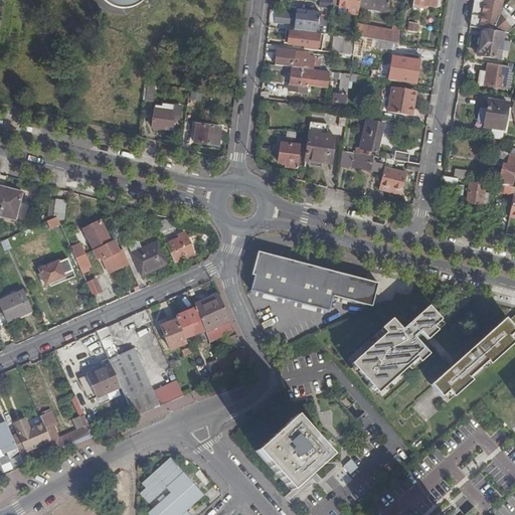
[(339,0),(339,8),(338,13),(358,15),(359,8),(359,0),(339,0)]
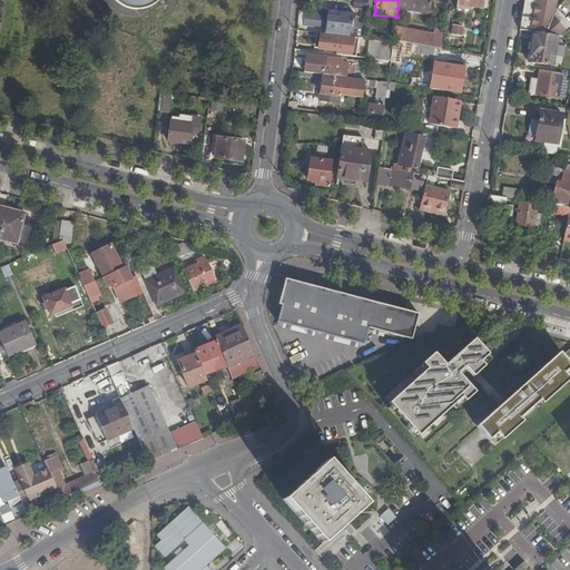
[(397,0),(397,9),(429,13),(430,0),(397,0)]
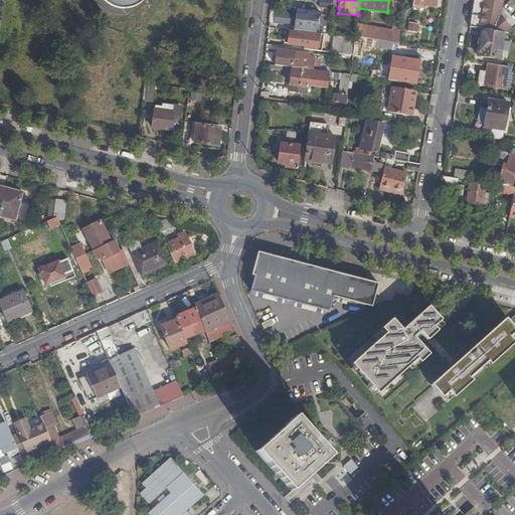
[(413,0),(413,4),(424,6),(437,8),(438,0),(413,0)]
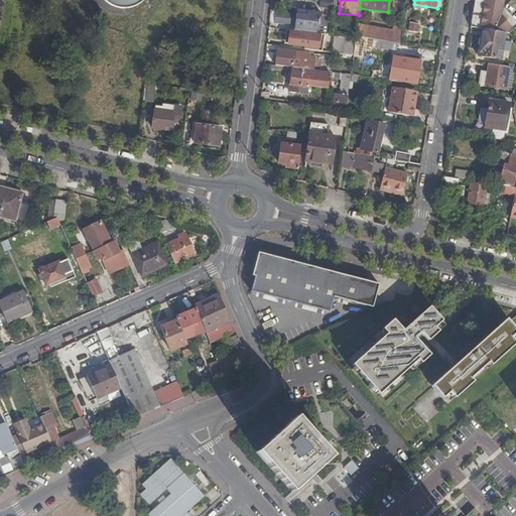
[(497,25),(497,31),(508,33),(515,26),(515,14),(515,15),(513,9),(508,11),(510,2),(504,1),(504,0),(486,0),(486,2),(475,0),(471,23),(490,27),(497,25)]
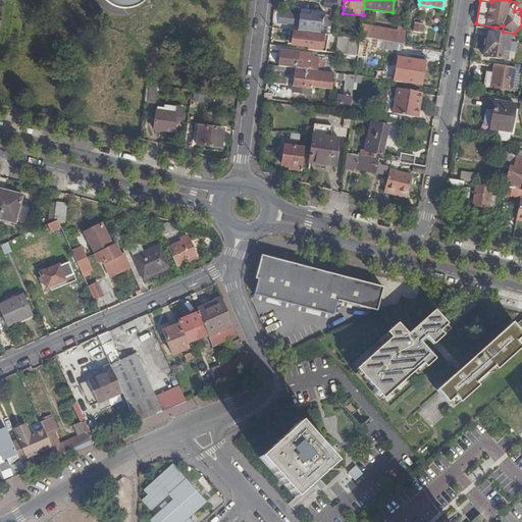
[(317,18),(319,6),(312,5),(311,11),(310,17),(293,15),(293,9),(280,7),(277,24),(312,29),(311,34),(315,35),(317,18)]
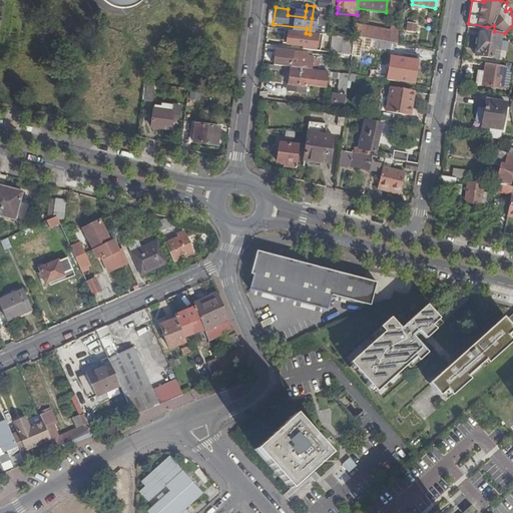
[(330,20),(312,18),(310,34),(318,35),(323,35),(327,36),(330,20)]
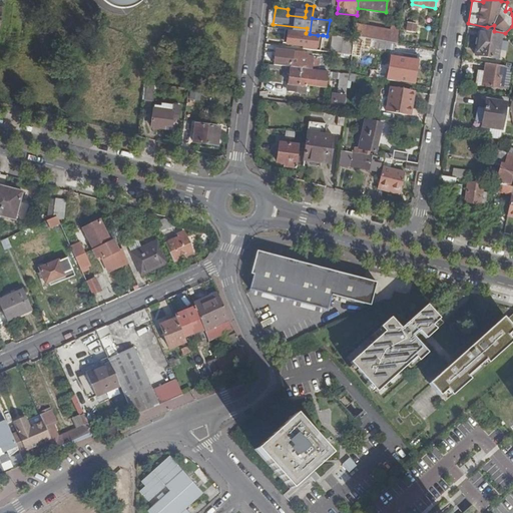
[(273,24),(269,23),(268,29),(285,31),(289,31),(306,33),(307,28),(273,24)]
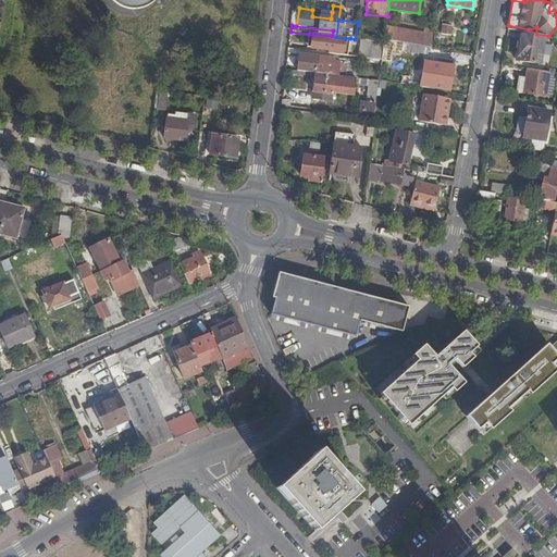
[(449,37),(452,27),(443,25),(441,35),(449,37)]
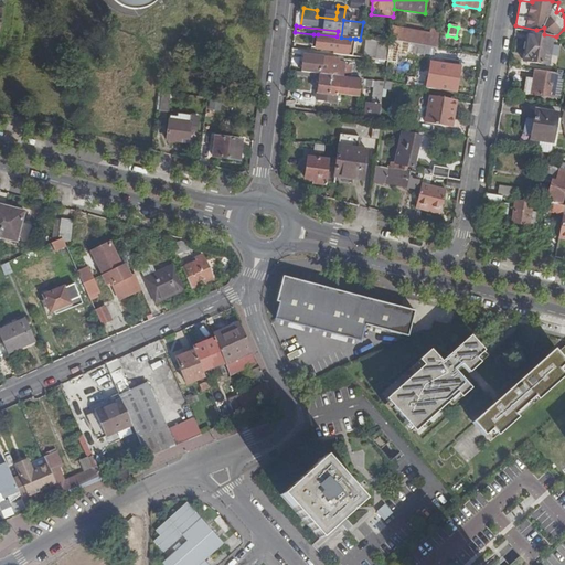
[(438,49),(440,31),(432,30),(430,34),(391,28),(390,41),(408,44),(436,49),(438,49)]
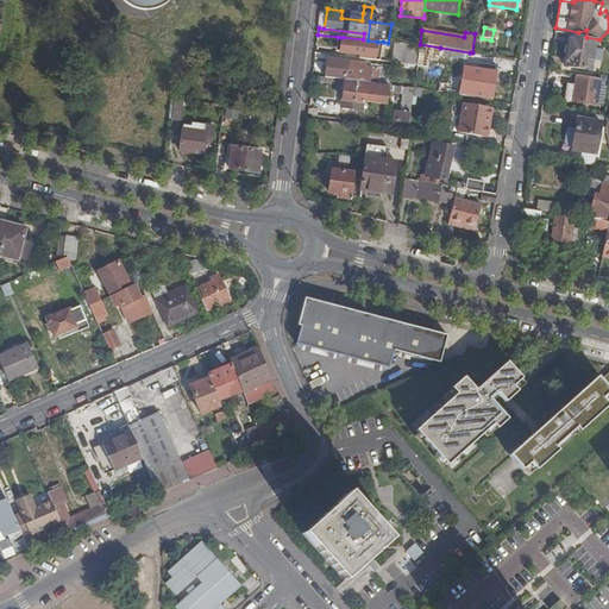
[(590,71),(596,41),(570,35),(564,67),(590,71)]
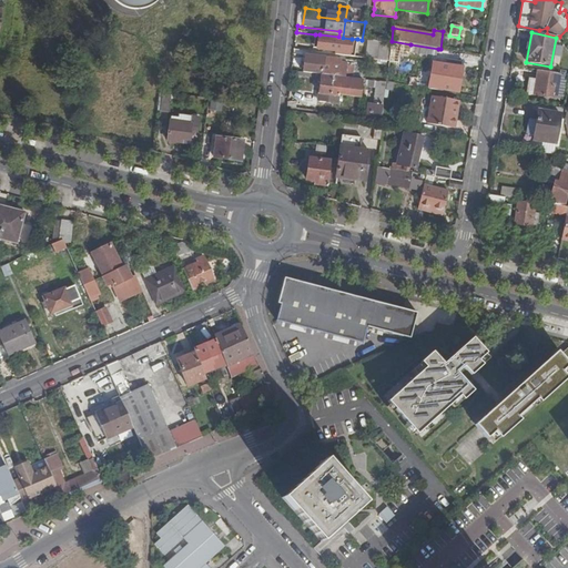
[(352,39),(343,38),(338,37),(320,34),(318,49),(336,51),(336,56),(350,57),(352,39)]
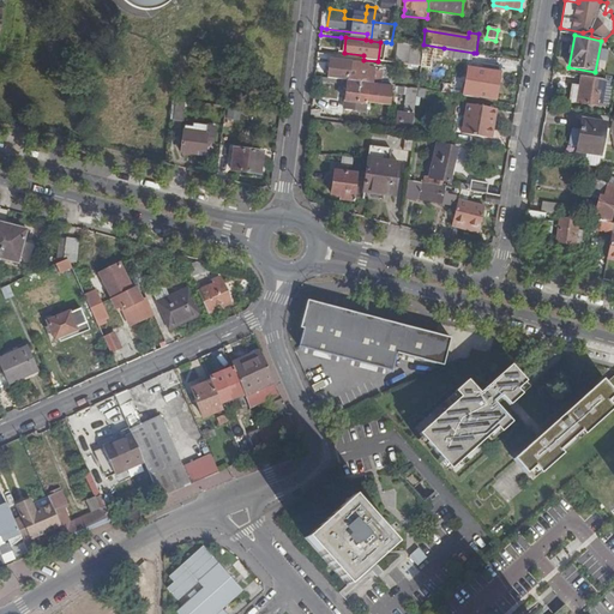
[(444,48),(423,44),(423,47),(422,53),(443,56),(444,48)]
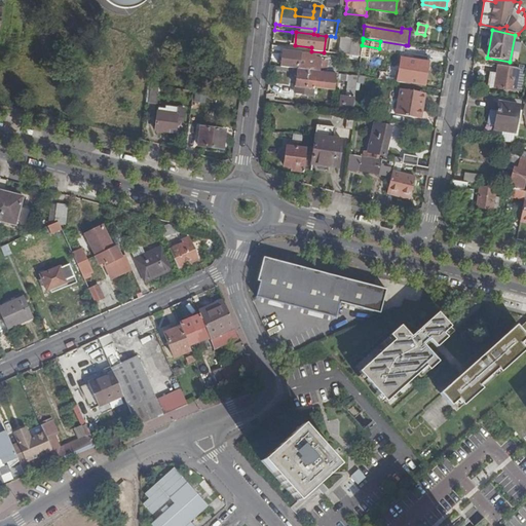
[(363,40),(351,39),(349,55),(360,57),(362,45),(363,40)]
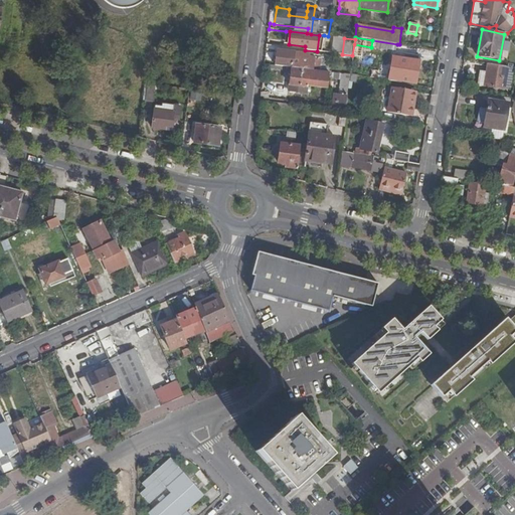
[(396,51),(397,44),(372,40),(371,47),(396,51)]
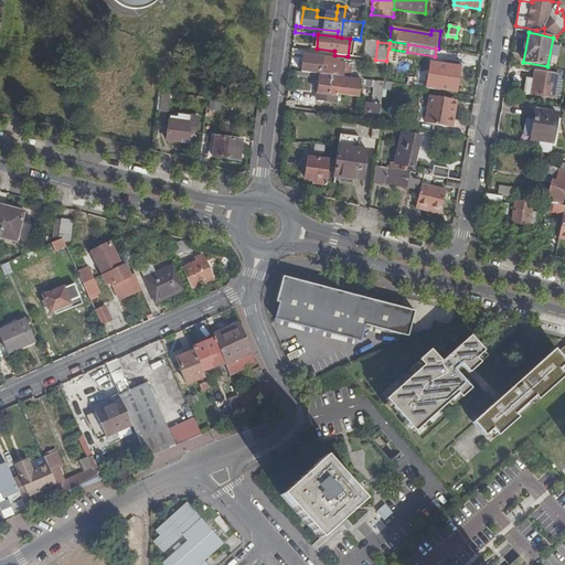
[(304,56),(301,73),(320,75),(350,78),(350,72),(351,65),(343,64),(343,61),(304,56)]
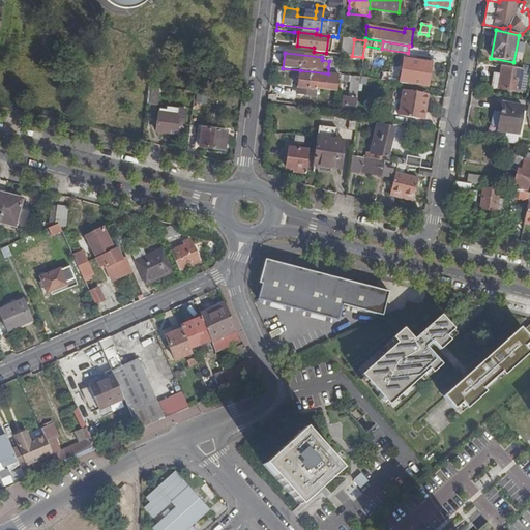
[(333,58),(322,57),(322,60),(329,61),(328,67),(332,68),(333,58)]
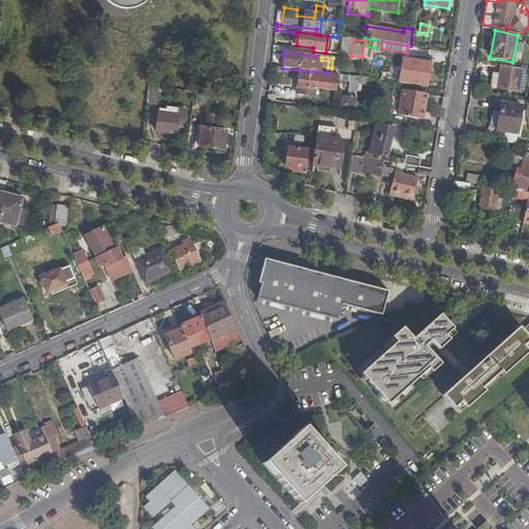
[(399,83),(412,86),(412,84),(427,87),(431,63),(415,60),(408,59),(406,65),(403,64),(399,83)]
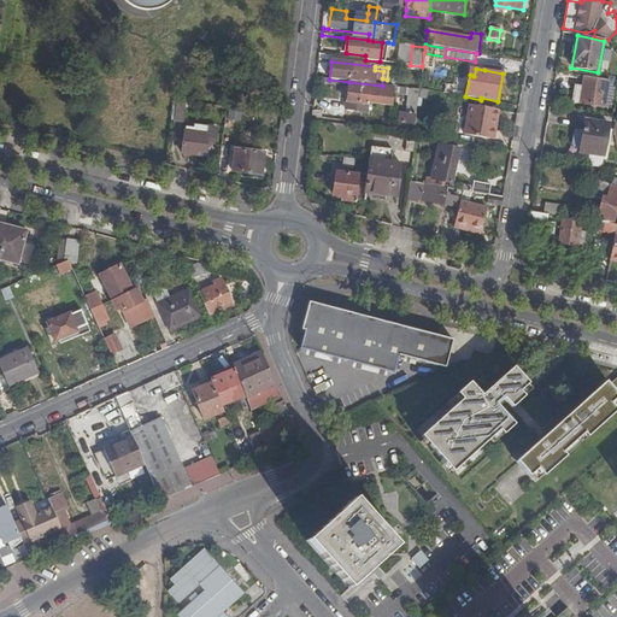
[(607,81),(585,77),(580,104),(603,107),(607,81)]
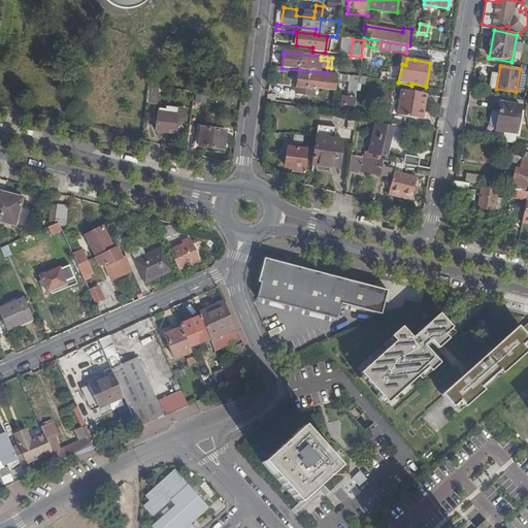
[(327,73),(299,70),(297,88),(296,88),(295,94),(314,96),(315,91),(315,86),(323,87),(323,92),(334,94),(336,74),(327,73)]
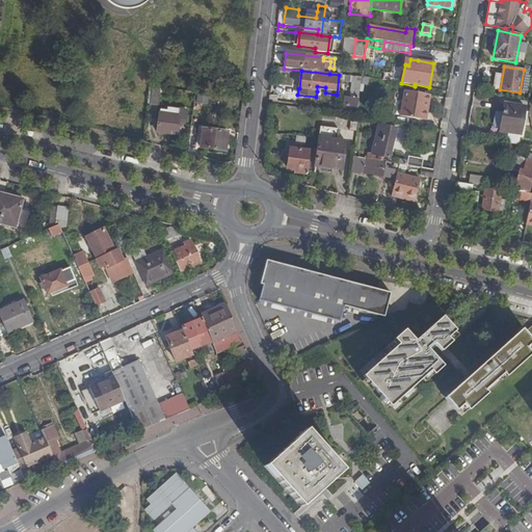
[(161,90),(150,89),(148,105),(159,106),(161,90)]
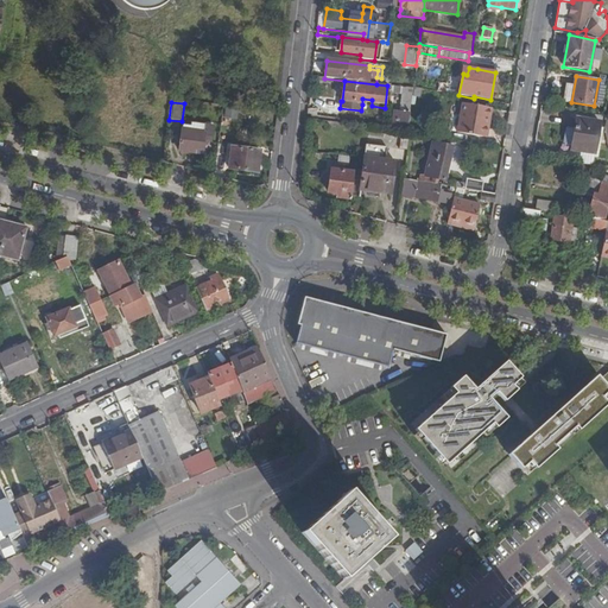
[(486,119),(491,120),(492,109),(462,103),(457,133),(482,137),(486,119)]
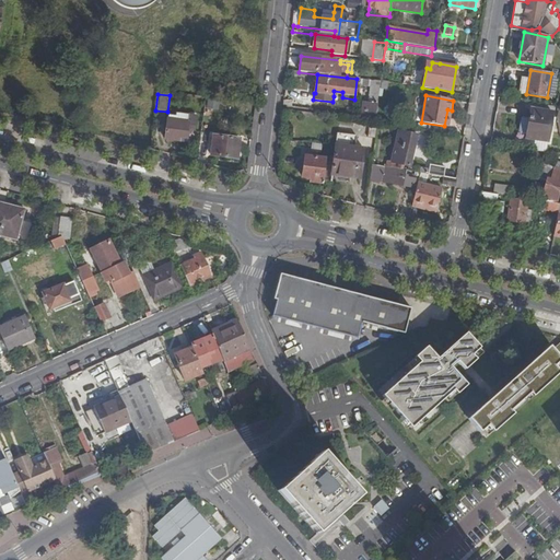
[(362,112),(361,120),(375,123),(377,105),(366,104),(365,112),(362,112)]
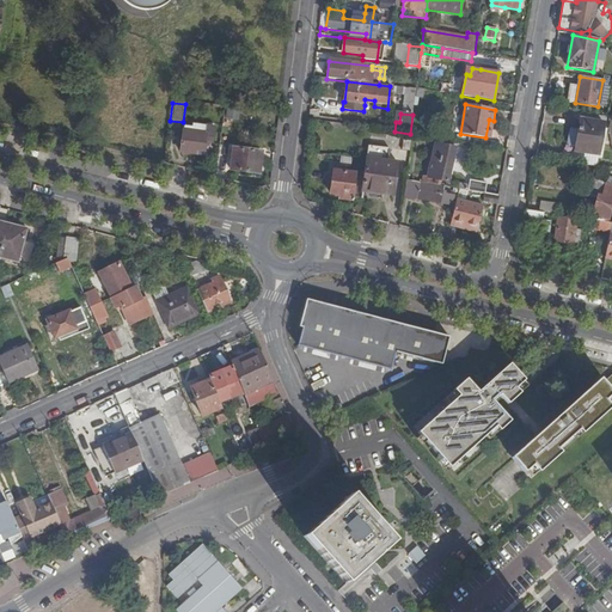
[(575,151),(585,153),(598,155),(603,129),(604,124),(580,120),(579,132),(571,130),(568,145),(575,147),(575,151)]
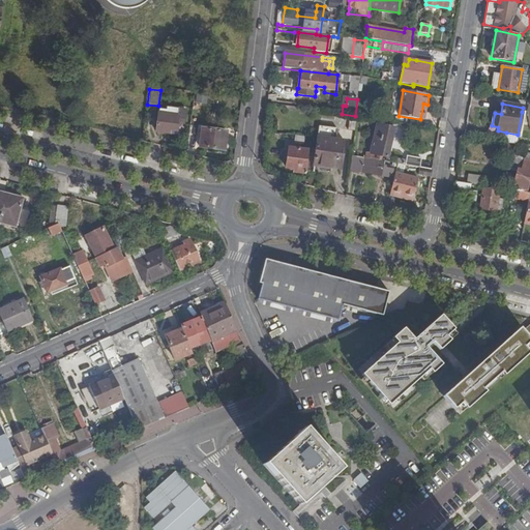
[(179,111),(167,110),(159,109),(156,131),(167,134),(168,130),(177,131),(178,122),(184,123),(185,110),(179,110),(179,111)]
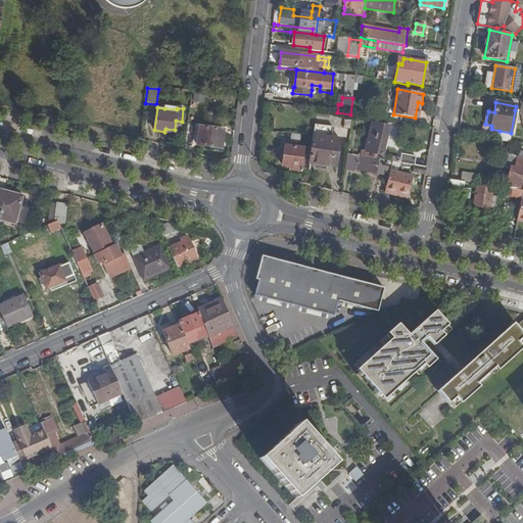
[(497,141),(510,142),(511,135),(514,135),(518,110),(515,110),(511,133),(500,131),(497,141)]
